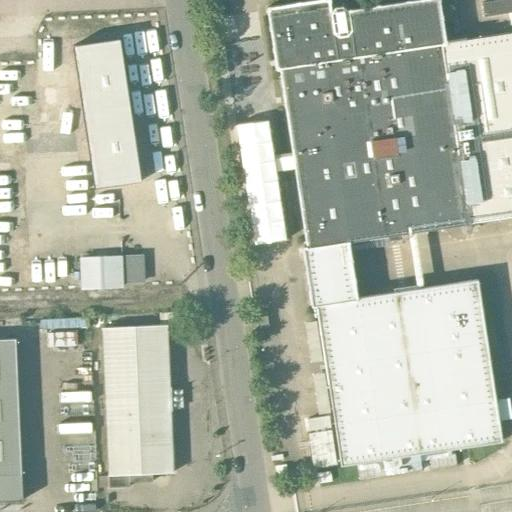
[(334,4),(331,8),(330,2),(331,2),(330,0),(309,0),(268,6),(267,8),(269,23),(276,68),(278,70),(281,69),(442,45),(445,45),(447,41),(440,0),(409,0),(348,9),(347,6),(343,2),(334,4)]
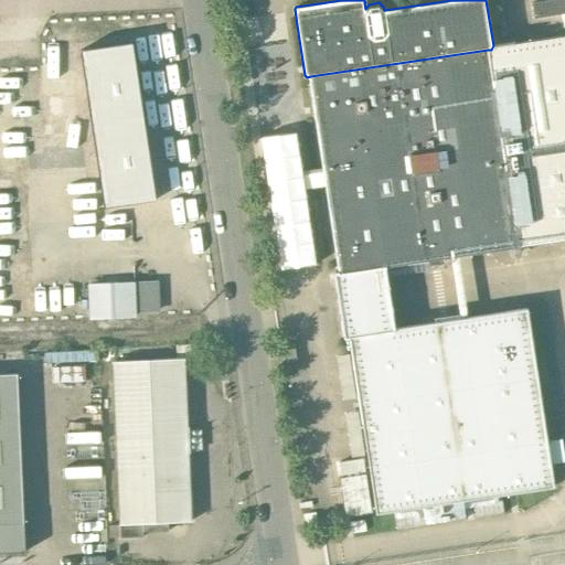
[(488,50),(518,246),(564,238),(564,35),(514,44),(514,42),(493,45),(491,50),(488,50)]
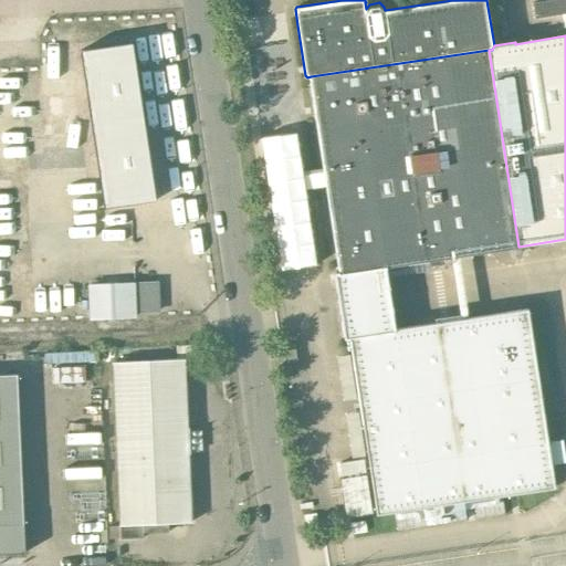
[(130,40),(80,46),(102,203),(153,197),(130,40)]
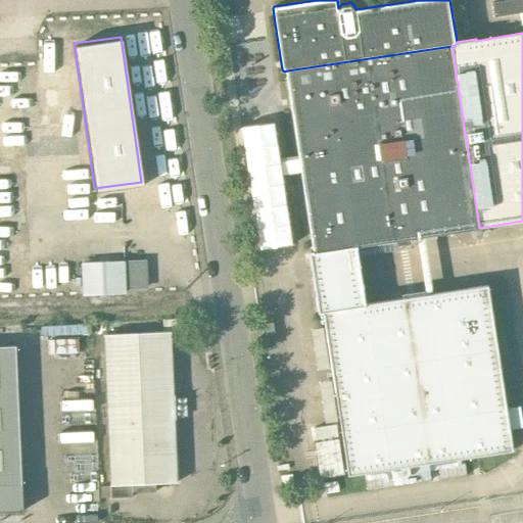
[(452,46),(287,70),(314,250),(315,253),(358,246),(479,228),(452,46)]
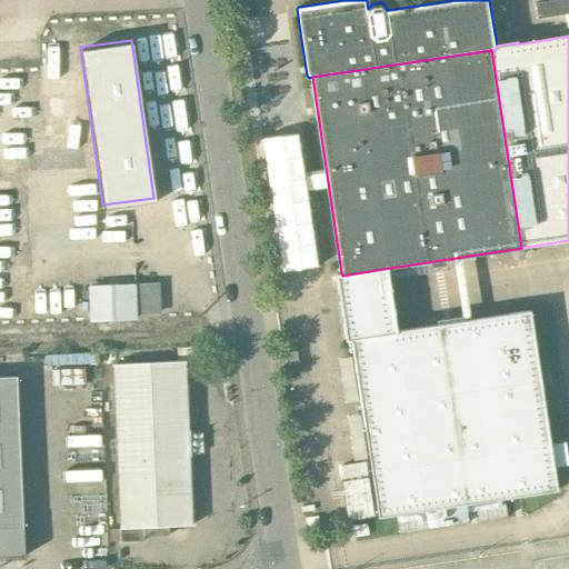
[(389,268),(342,276),(341,272),(338,273),(336,276),(346,340),(348,341),(352,341),(351,338),(398,330),(389,268)]
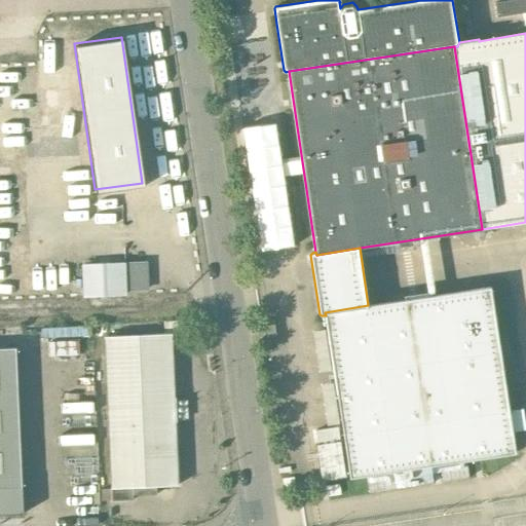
[(141,263),(128,263),(128,264),(125,264),(126,290),(147,289),(146,273),(146,266),(146,263),(141,263)]
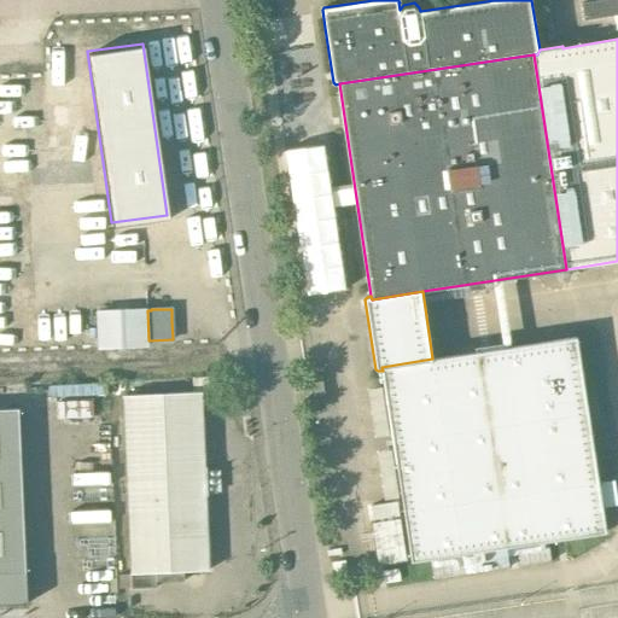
[(147,310),(98,312),(99,348),(149,345),(147,310)]
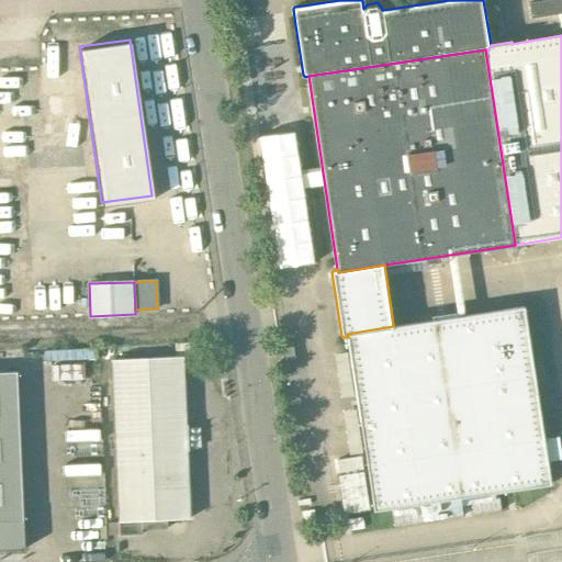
[(393,326),(347,334),(348,337),(374,510),(551,484),(525,306),(393,326)]
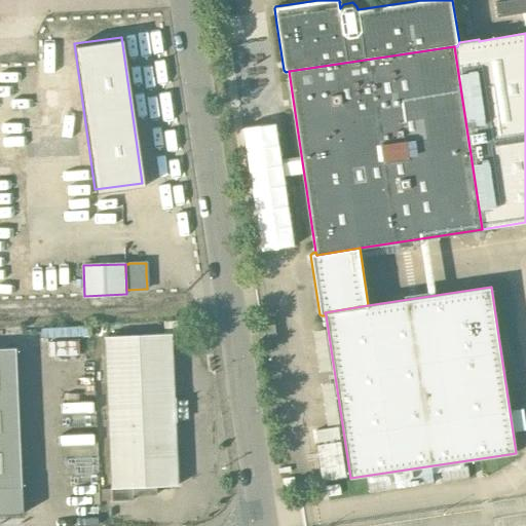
[(274,323),(258,326),(260,337),(276,335),(274,323)]
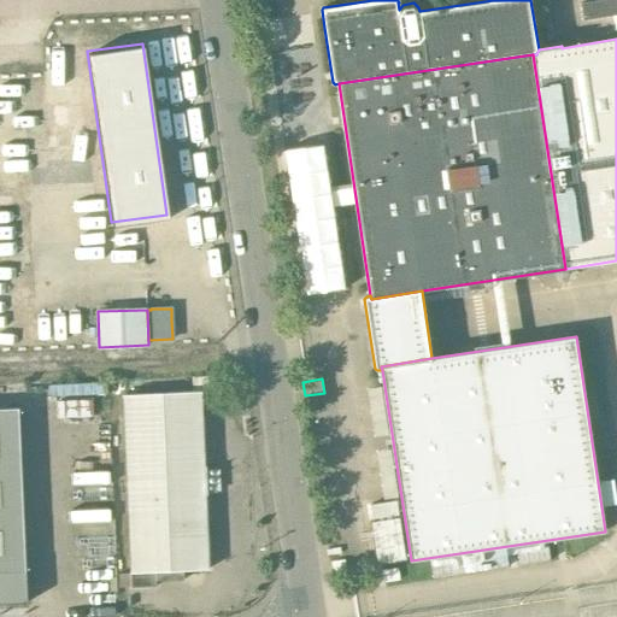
[(201,392),(124,395),(131,573),(209,569),(201,392)]
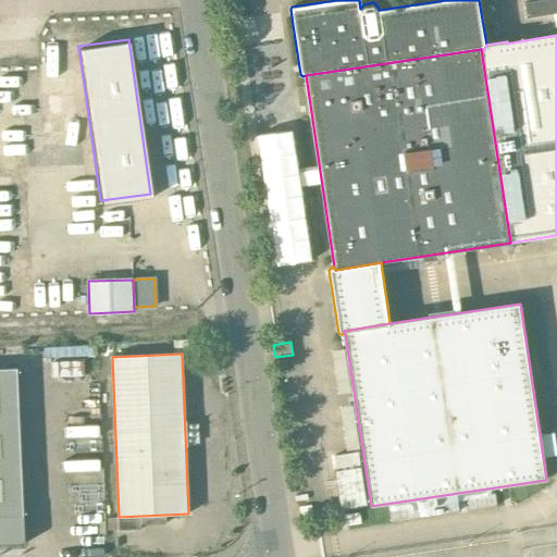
[(83,361),(53,362),(53,376),(84,375),(83,361)]
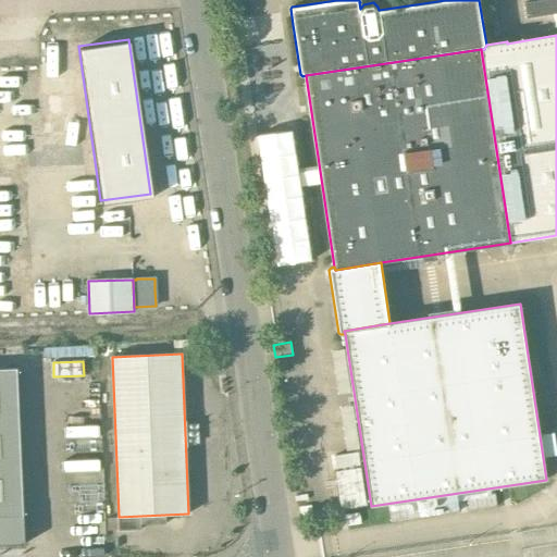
[(0,544),(25,544),(24,516),(17,368),(0,368),(0,544)]
